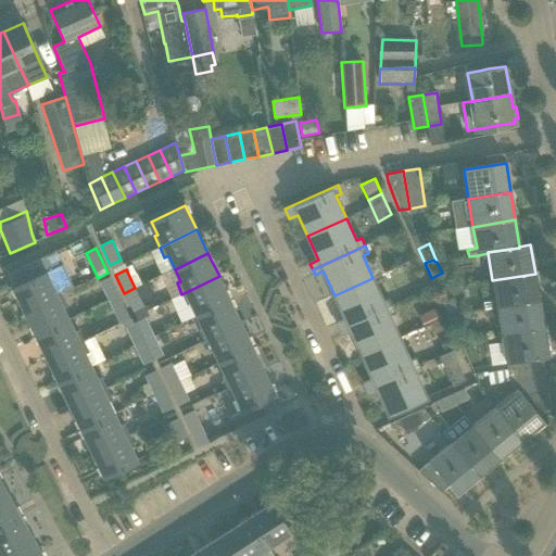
[(53,285),(47,273),(13,288),(25,313),(62,295),(57,283),(53,285)]
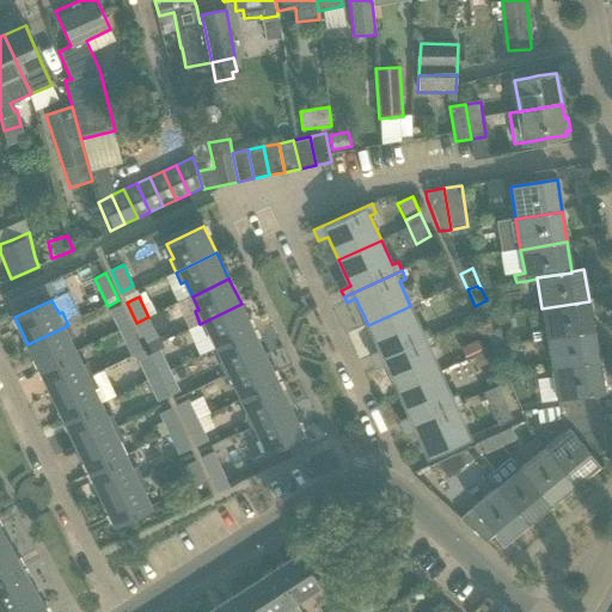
[(118,300),(108,306),(120,331),(130,326),(118,300)]
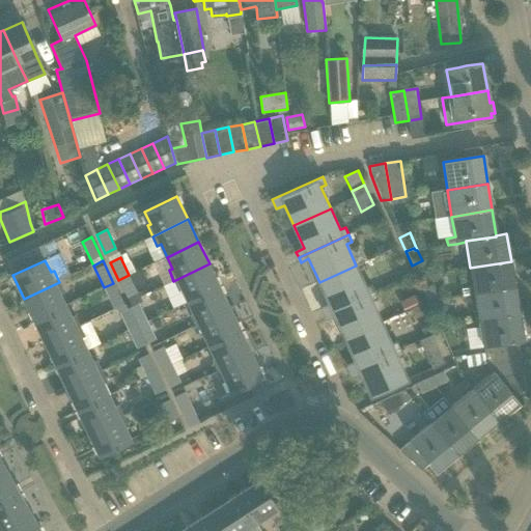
[(470,268),(473,286),(462,288),(463,296),(474,294),(474,295),(515,287),(511,261),(470,268)]
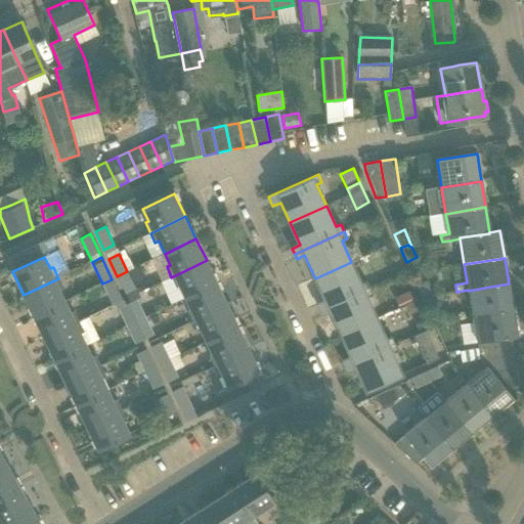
[(217,282),(207,260),(171,277),(176,287),(179,286),(185,298),(217,282)]
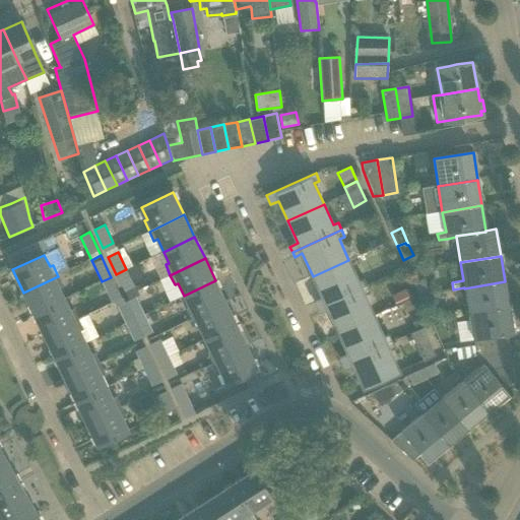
[(348,260),(313,276),(323,299),(315,303),(317,308),(366,285),(363,278),(359,280),(348,260)]
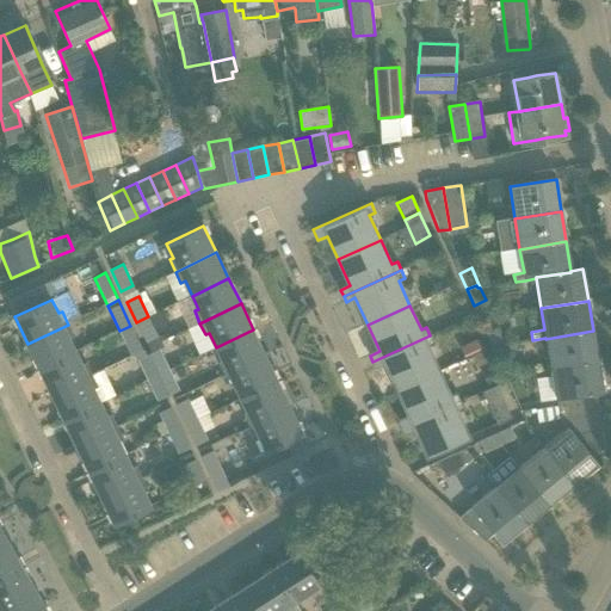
[(148,316),(136,322),(146,343),(159,337),(148,316)]
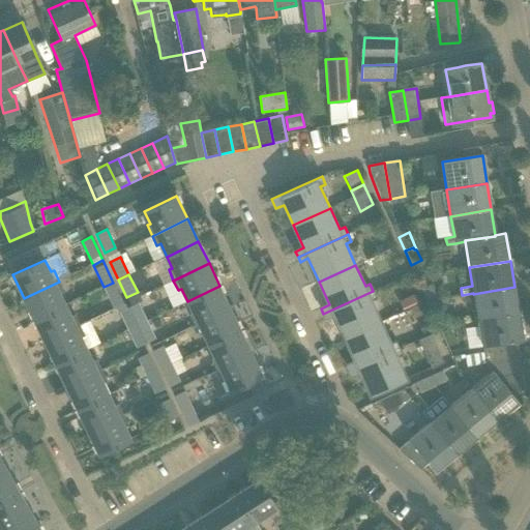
[(63,290),(59,282),(24,298),(34,320),(67,304),(60,292),(63,290)]
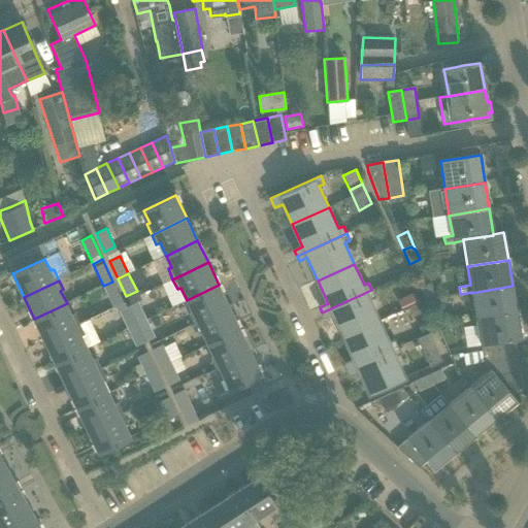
[(112,282),(103,286),(114,310),(125,306),(112,282)]
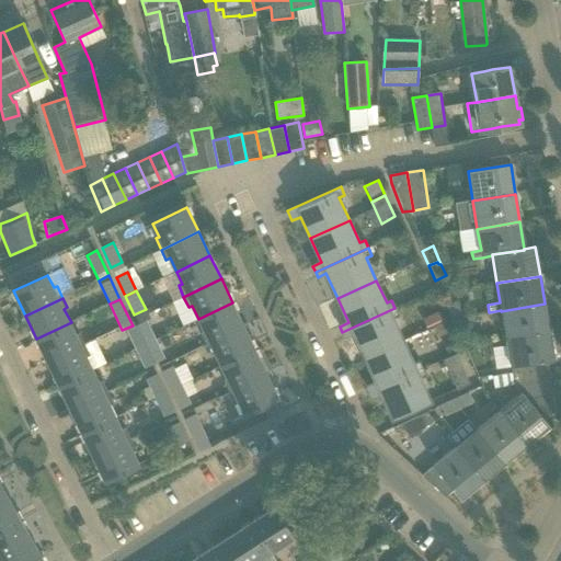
[(464,318),(465,317),(458,299),(446,306),(453,320),(462,316),(464,318)]
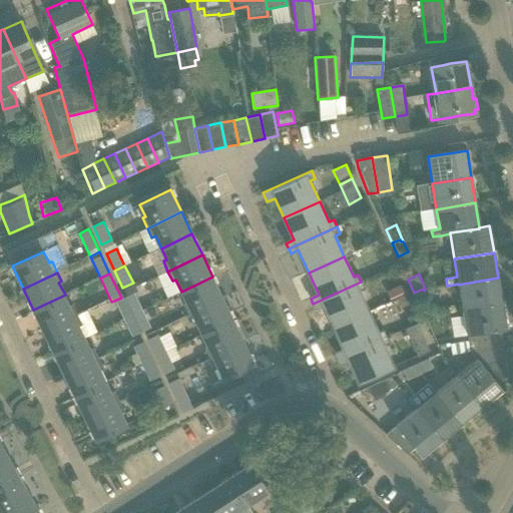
[(212,277),(181,292),(187,304),(183,305),(188,315),(222,298),(212,277)]
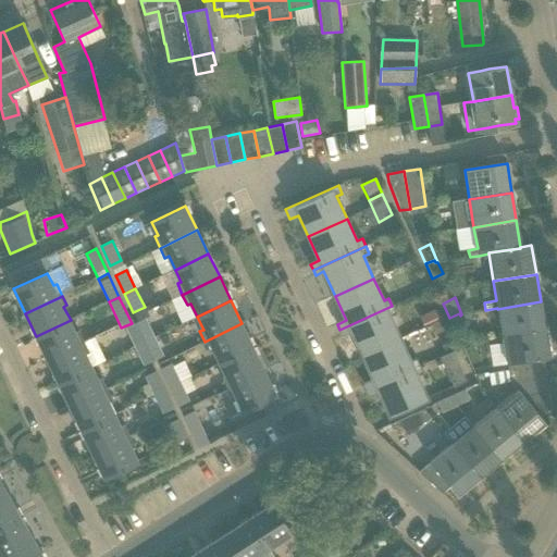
[(545,330),(541,301),(497,309),(502,337),(545,330)]
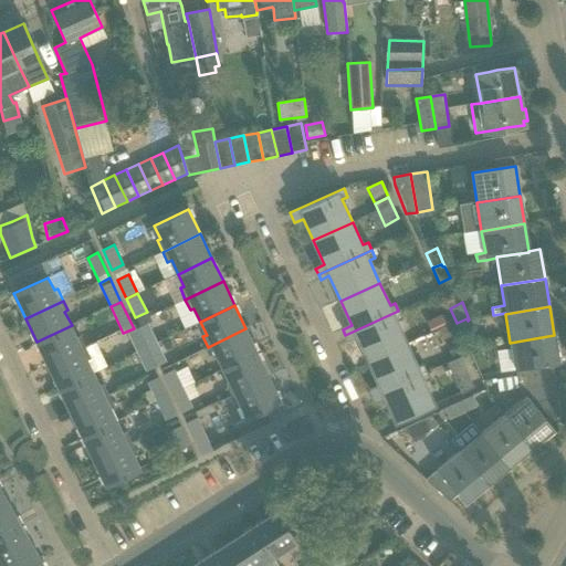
[(398,311),(345,335),(348,341),(356,337),(367,362),(407,344),(397,322),(401,318),(398,311)]
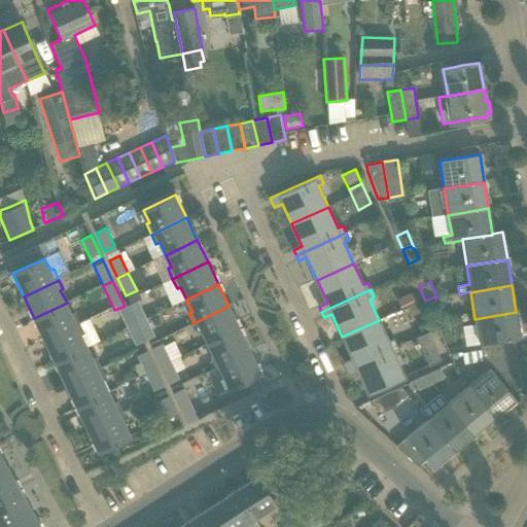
[(413,292),(397,300),(401,308),(416,301),(413,292)]
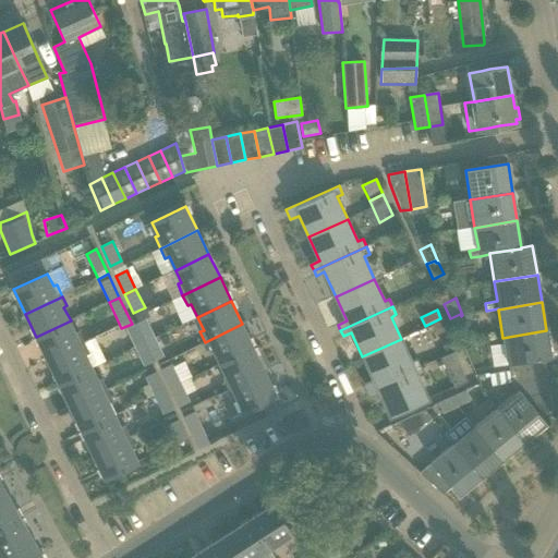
[(468,328),(462,315),(461,316),(460,314),(450,318),(457,334),(468,328)]
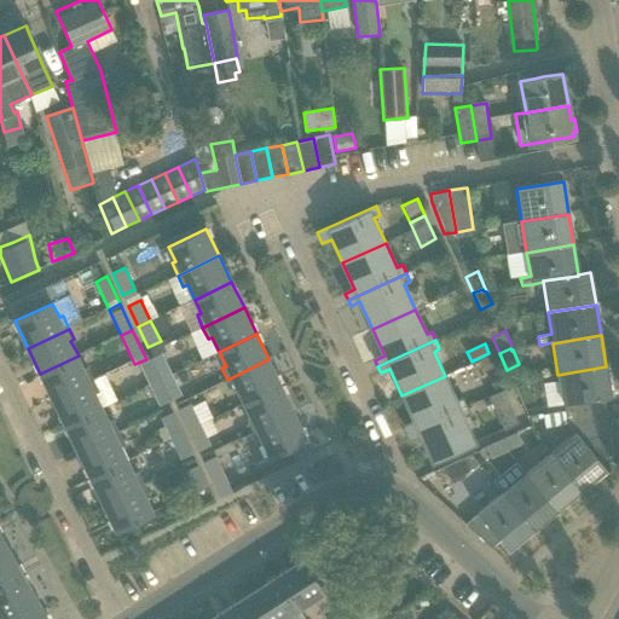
[(161,353),(150,359),(161,381),(172,375),(161,353)]
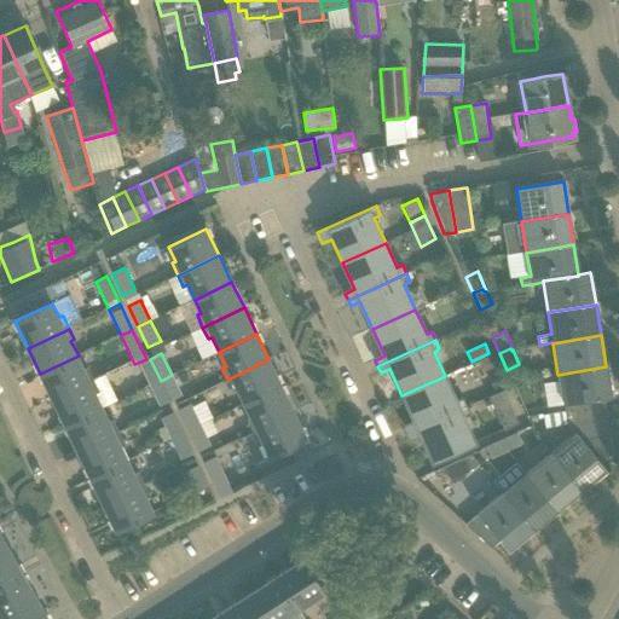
[(79,356),(40,374),(53,400),(94,380),(88,366),(85,369),(79,356)]
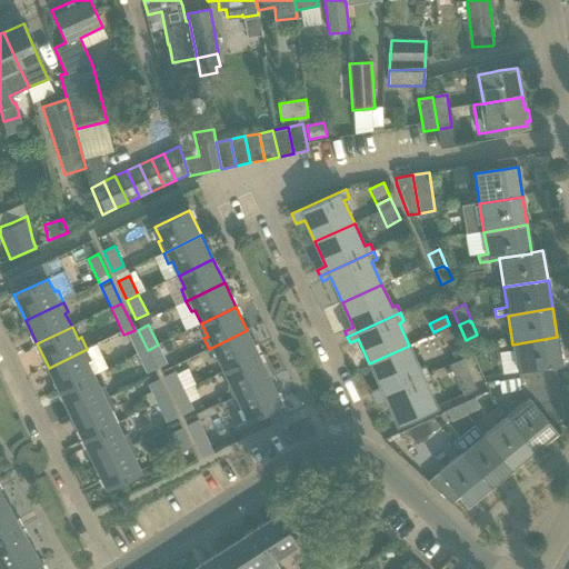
[(148,350),(138,330),(128,336),(137,355),(148,350)]
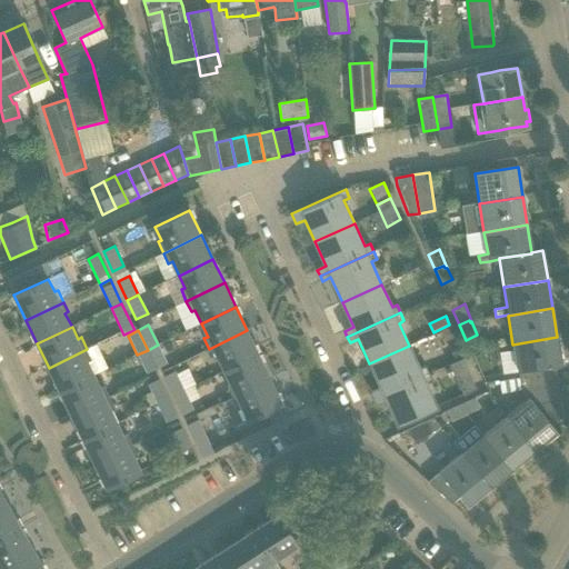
[(258,355),(247,330),(209,349),(215,360),(218,358),(225,371),(258,355)]
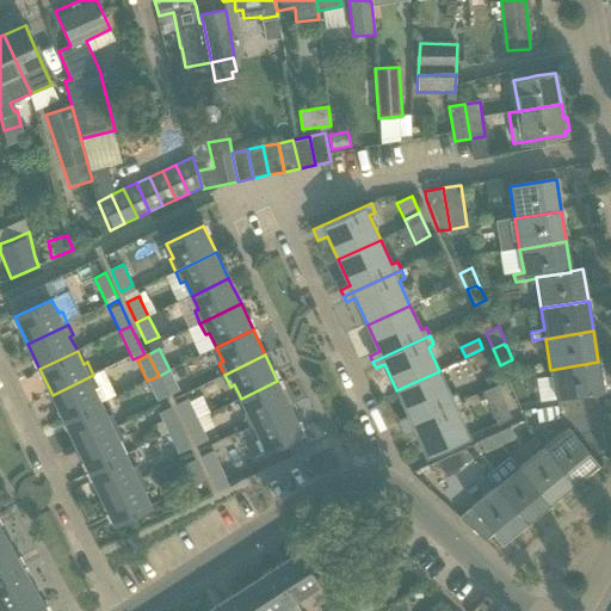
[(550,370),(556,406),(541,408),(543,421),(559,419),(598,413),(594,394),(603,393),(598,362),(550,370)]
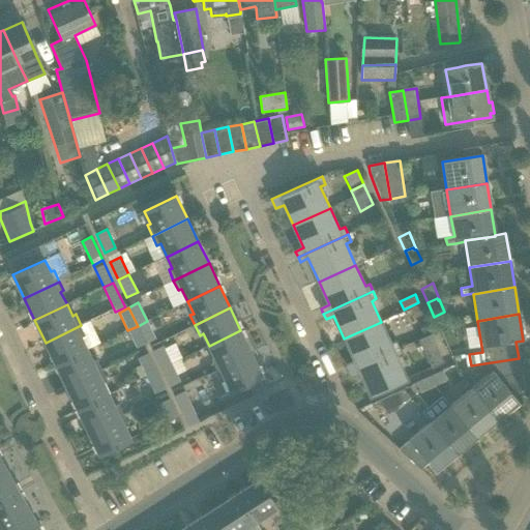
[(155,340),(147,321),(138,326),(146,344),(155,340)]
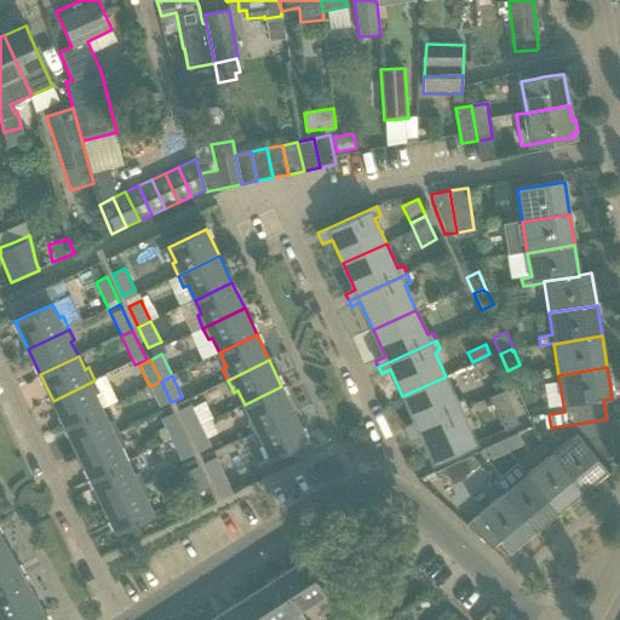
[(457,402),(446,377),(402,396),(415,423),(406,426),(408,432),(466,407),(463,400),(457,402)]
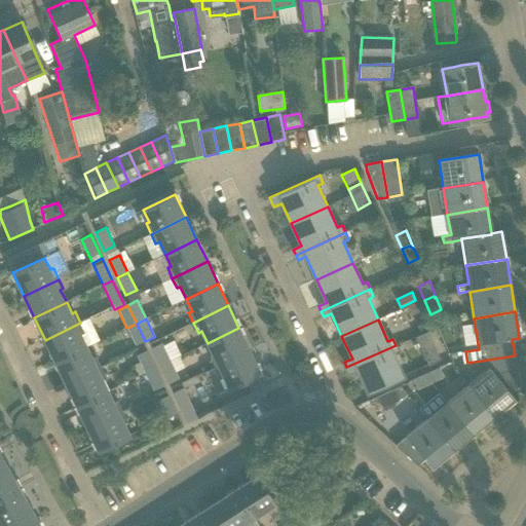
[(420,335),(427,333),(430,331),(426,322),(417,326),(420,335)]
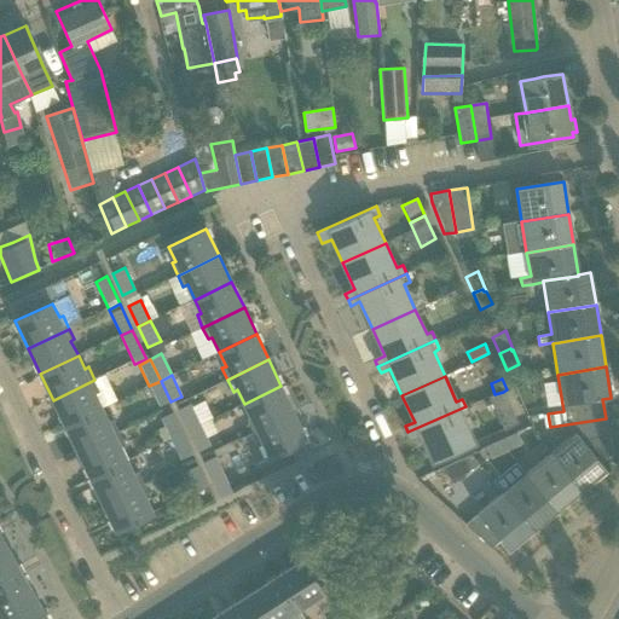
[(99,392),(94,380),(53,400),(65,426),(103,408),(96,393),(99,392)]
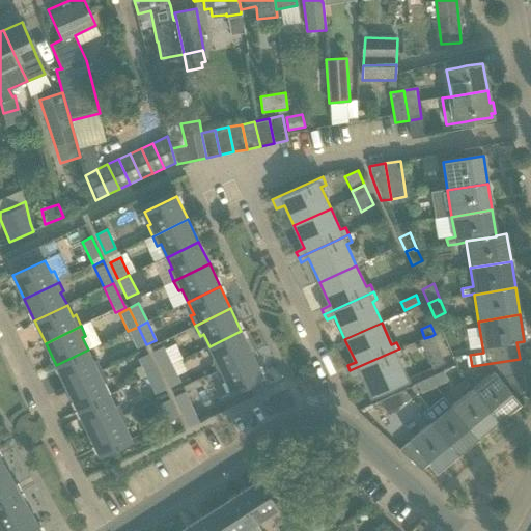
[(138,327),(128,331),(136,350),(146,344),(138,327)]
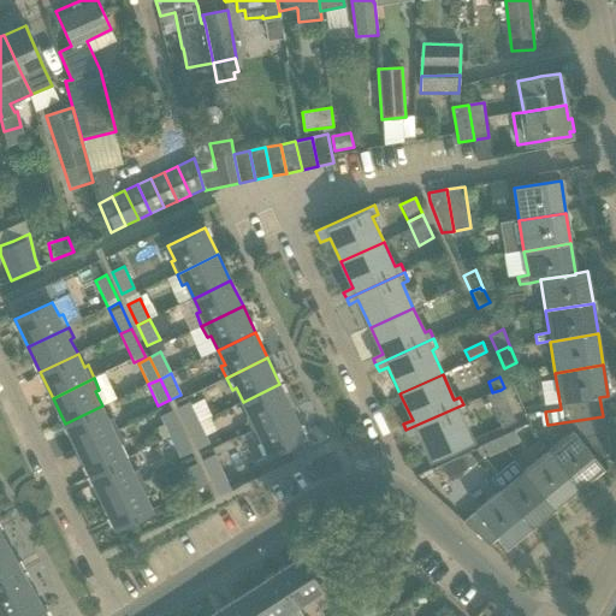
[(279,384),(243,402),(249,416),(246,418),(252,430),(292,409),(279,384)]
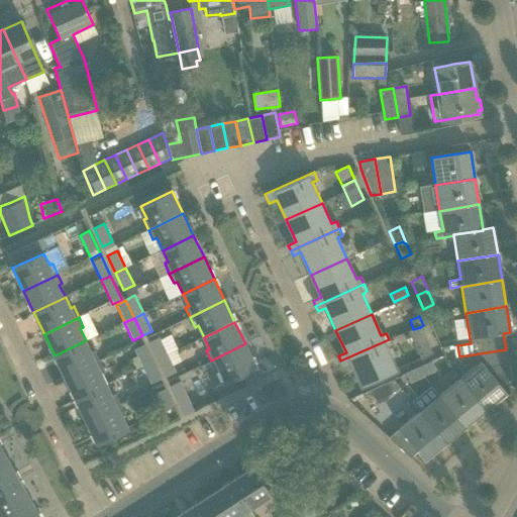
[(420,327),(413,329),(408,332),(421,359),(432,354),(420,327)]
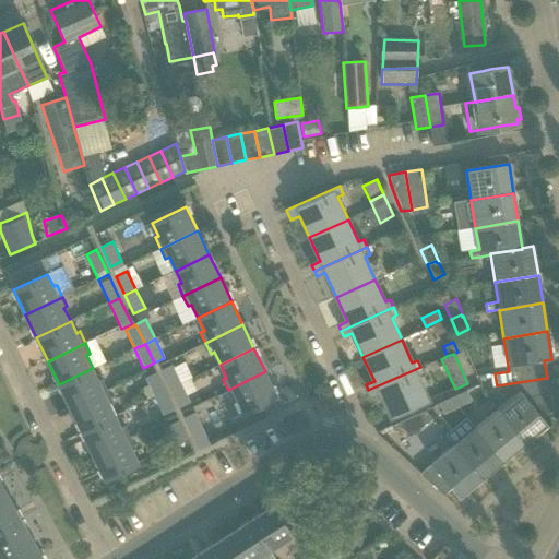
[(169,389),(181,383),(173,365),(161,370),(169,389)]
